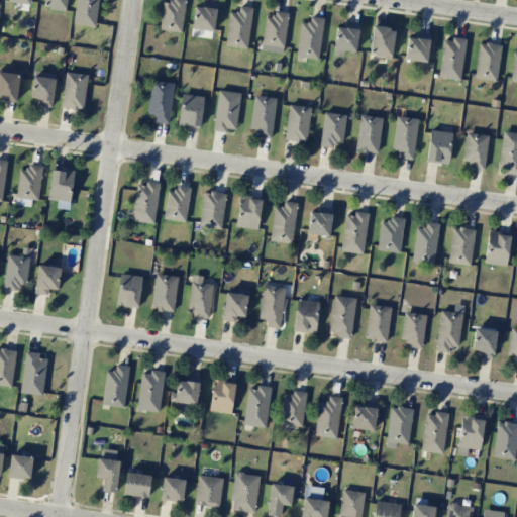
[(66,0),(43,0),(43,8),(66,9),(66,0)]
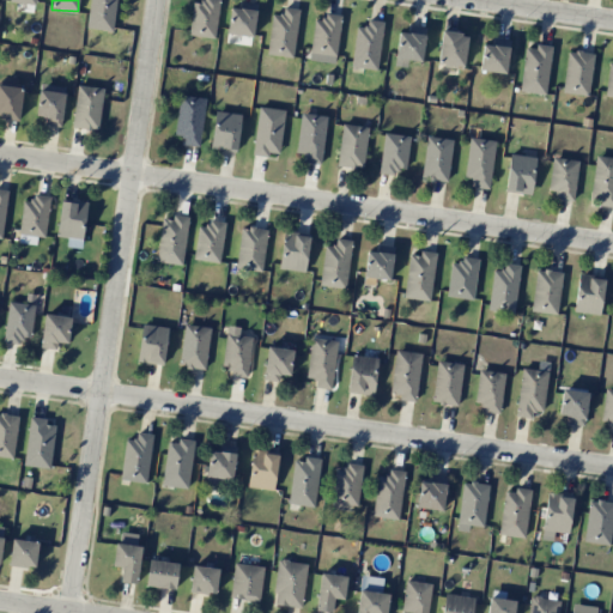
[(89,0),(87,29),(113,31),(115,0),(89,0)]
